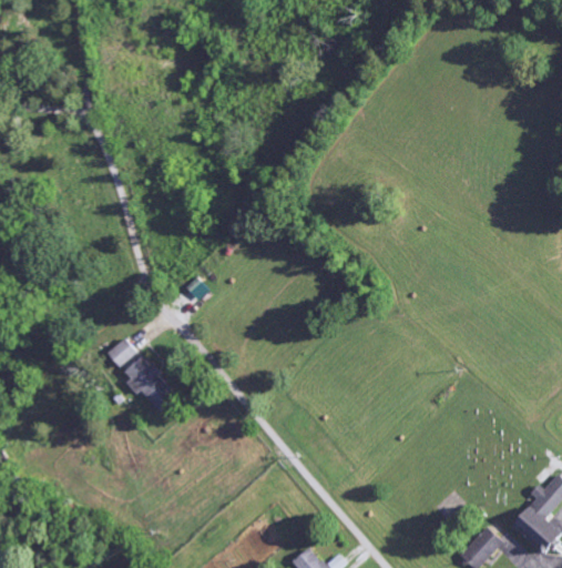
[(118,368),(135,353),(123,338),(105,354),(118,368)]
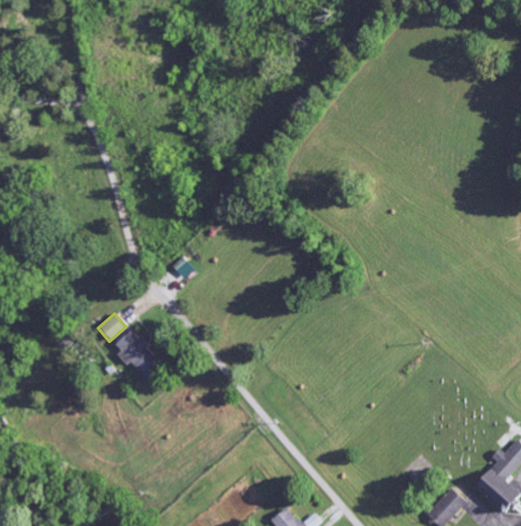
[(126,364),(127,362),(145,381),(161,366),(129,331),(111,347),(126,364)]
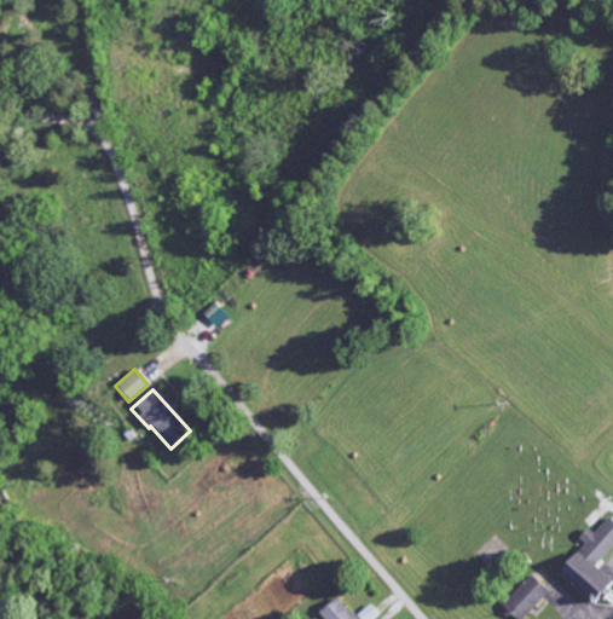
[(612,582),(595,568),(612,544),(612,522),(606,518),(593,534),(590,533),(557,574),(596,605),(612,583),(612,582)]
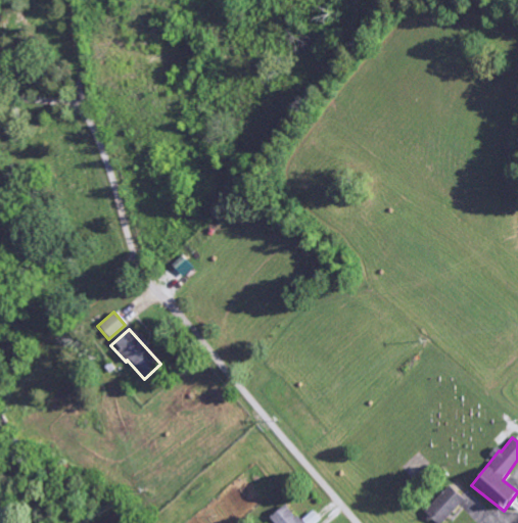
[(441,522),(463,500),(448,485),(424,512),(435,522),(441,522)]
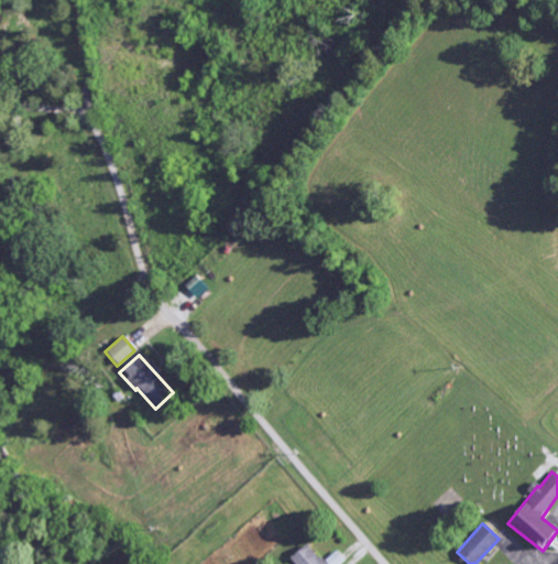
[(337,563),(342,561),(335,551),(319,562),(306,545),(290,557),(294,563),(337,563)]
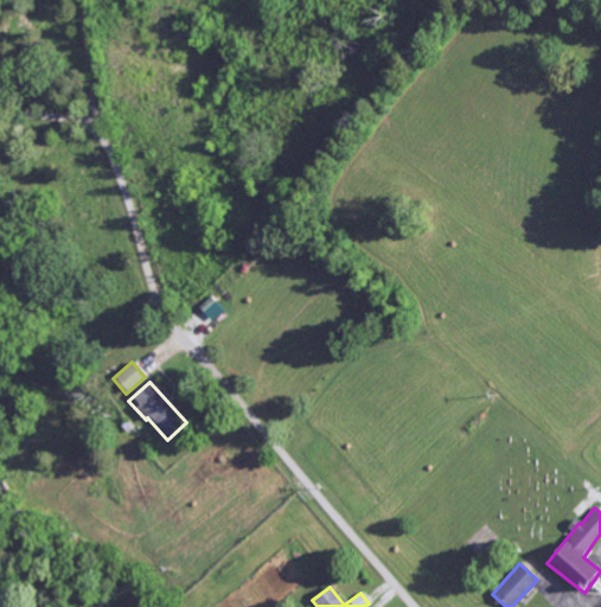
All buildings are outlined.
